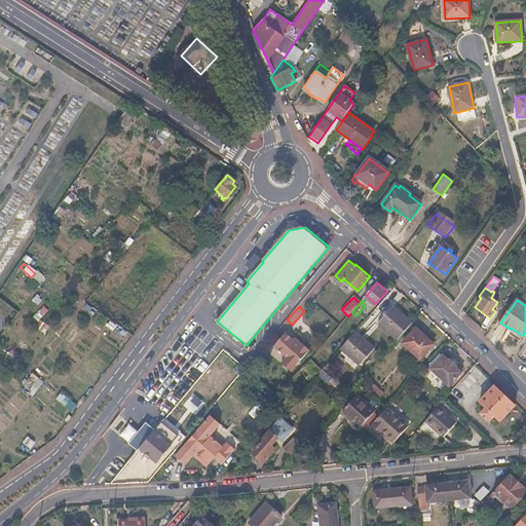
[(412,324),(393,307),(379,324),(398,340),(412,324)]
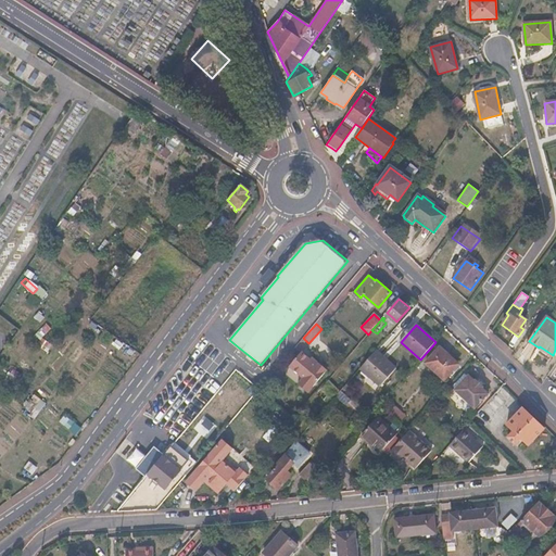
[(459,364),(441,348),(426,363),(445,380),(451,375),(453,376),(458,370),(456,368),(459,364)]
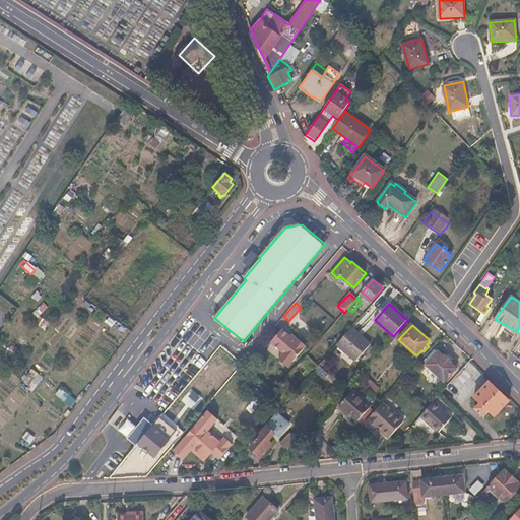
[(370,345),(351,328),(337,344),(355,361),(370,345)]
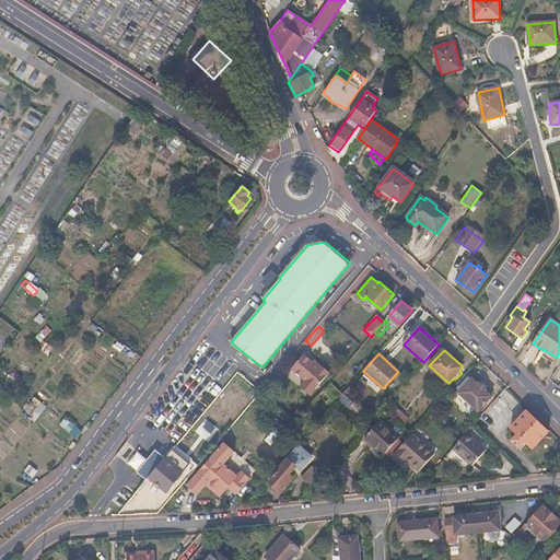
[(303,354),(291,369),(305,380),(300,386),(310,395),(329,372),(321,365),(318,368),(303,354)]
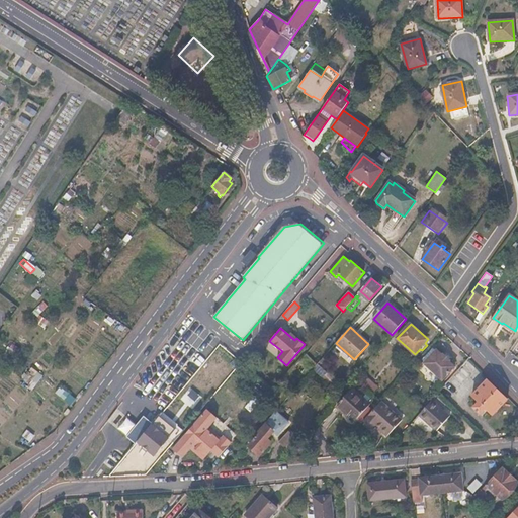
[(436,350),(423,364),(441,380),(453,366),(449,362),(450,361),(443,355),(442,356),(436,350)]
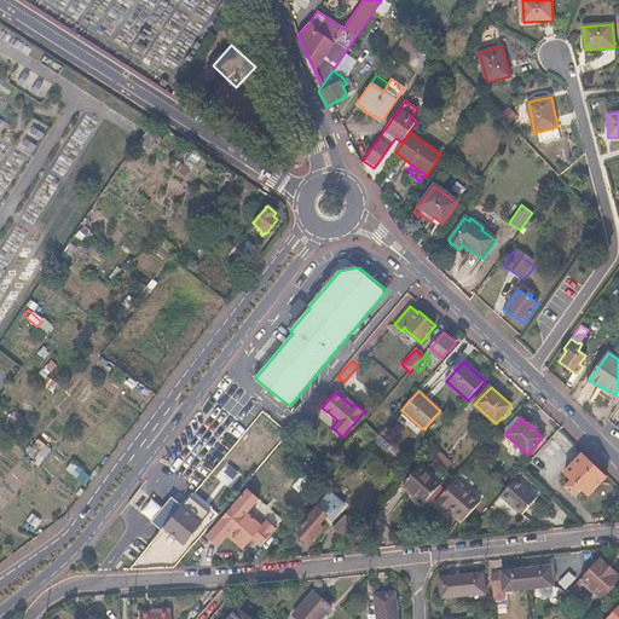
[(300,456),(299,457),(319,474),(328,466),(301,443),(295,450),(300,456)]
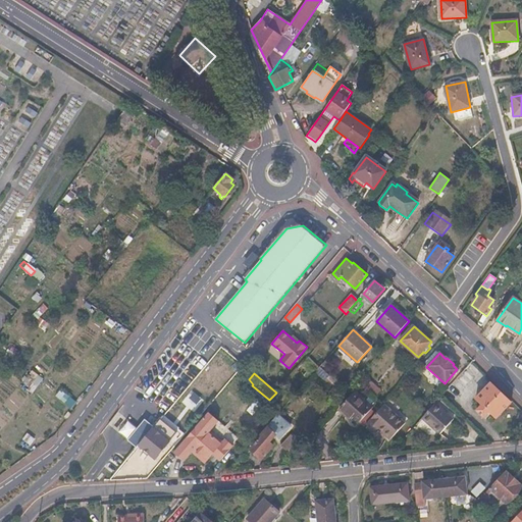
[(372,383),(367,388),(375,396),(380,390),(372,383)]
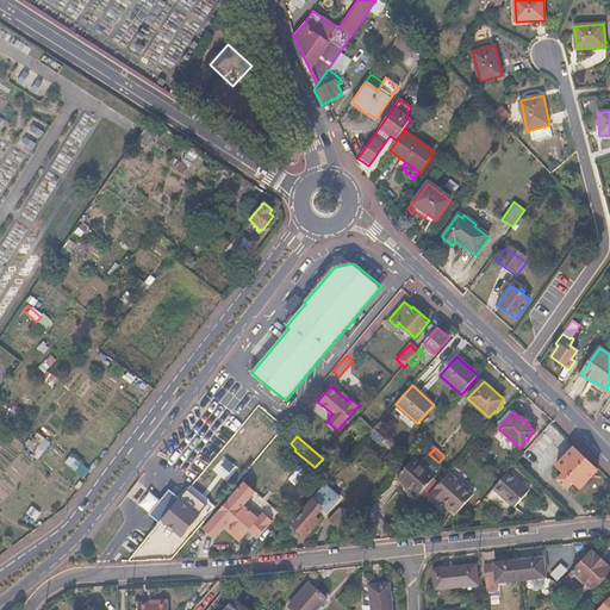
[(558,470),(559,470),(564,474),(558,481),(561,485),(559,487),(562,490),(564,487),(567,490),(573,483),(580,490),(583,487),(582,486),(586,480),(587,481),(590,479),(590,478),(596,471),(597,472),(598,470),(587,460),(586,461),(583,459),(584,458),(574,448),(572,450),(573,452),(567,458),(566,456),(564,460),(565,460),(559,466),(556,468),(558,470)]
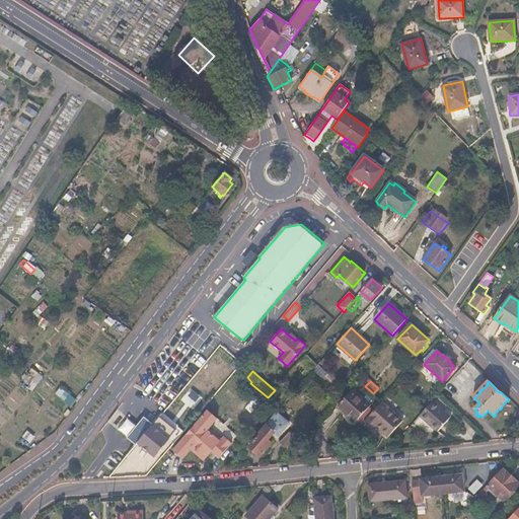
[(369,406),(351,390),(338,405),(349,417),(352,414),(358,420),(369,406)]
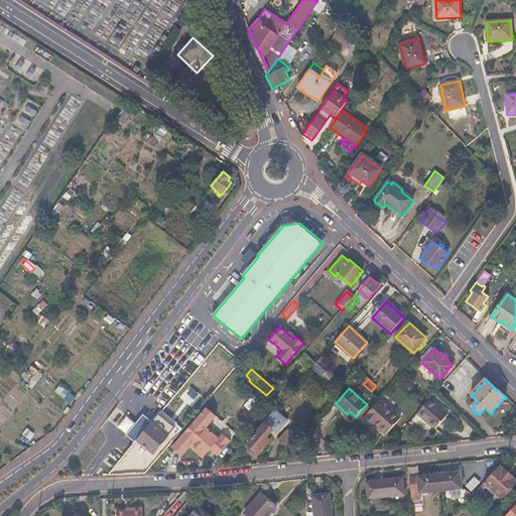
[(384,395),(380,399),(367,414),(377,423),(379,421),(390,430),(404,414),(384,395)]
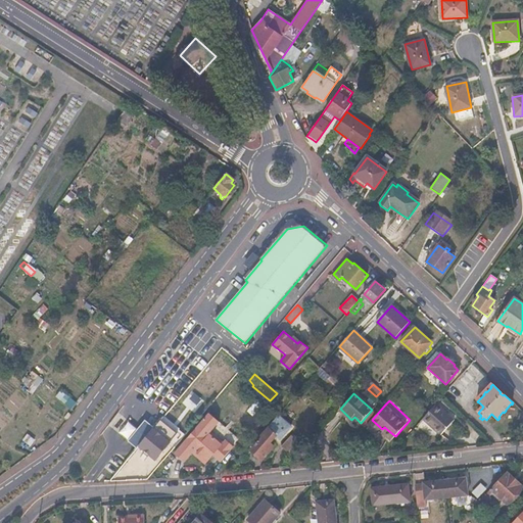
[(437,401),(428,412),(424,417),(441,433),(456,419),(437,401)]
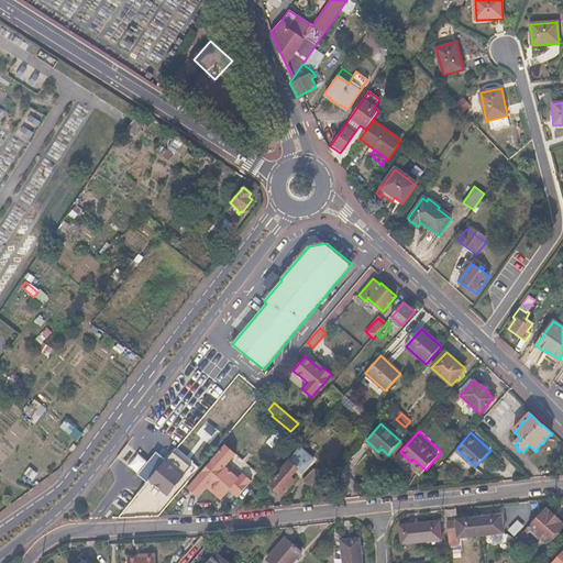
[(140,451),(130,442),(119,459),(130,465),(151,479),(167,459),(159,451),(151,460),(140,451)]
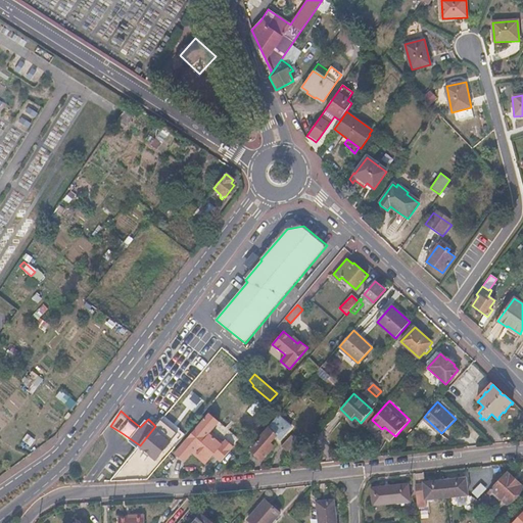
[(216,419),(208,413),(174,453),(181,460),(216,419)]
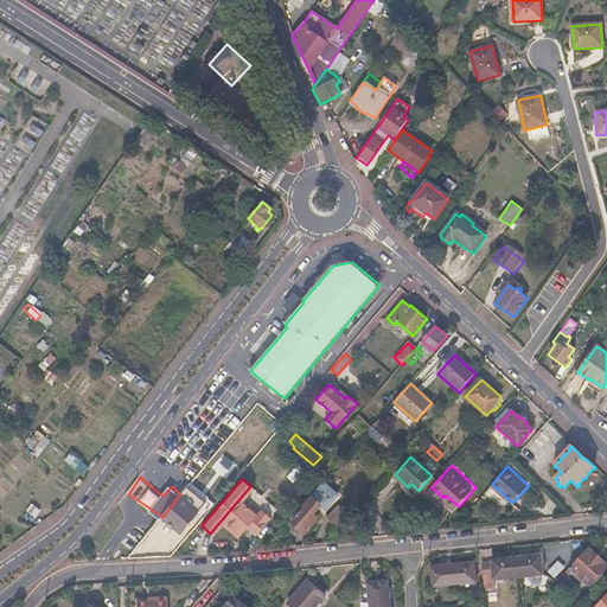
[(330,490),(321,483),(313,492),(321,499),(330,490)]
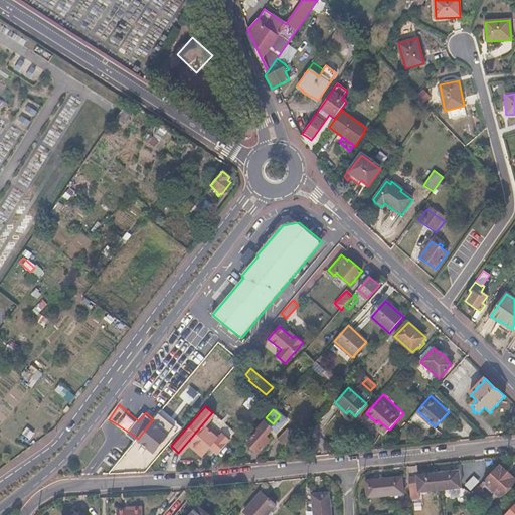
[(235,432),(212,412),(178,453),(181,455),(188,446),(190,444),(203,454),(208,447),(216,453),(235,432)]
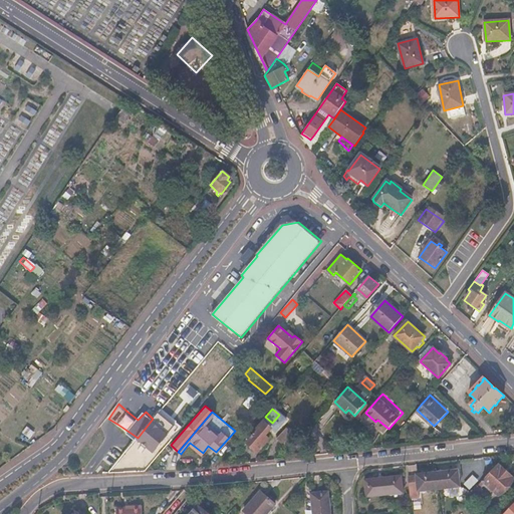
[(257,426),(258,427),(246,442),(254,449),(258,445),(261,447),(269,437),(266,434),(274,424),(272,423),(265,417),(257,426)]
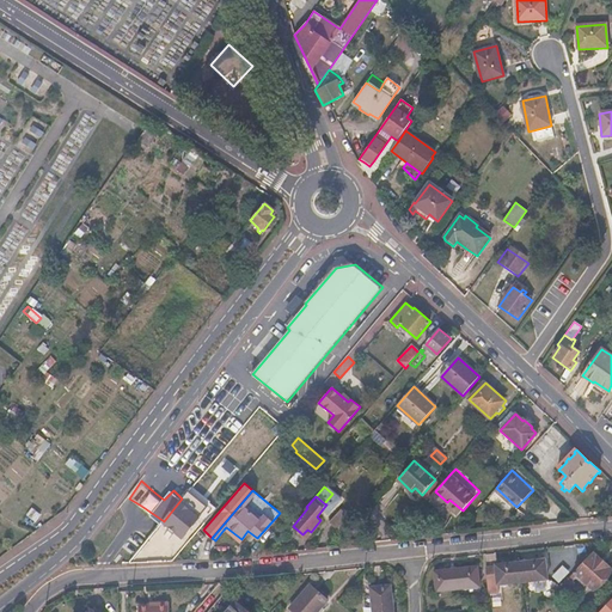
[(203,516),(182,499),(164,521),(185,539),(203,516)]
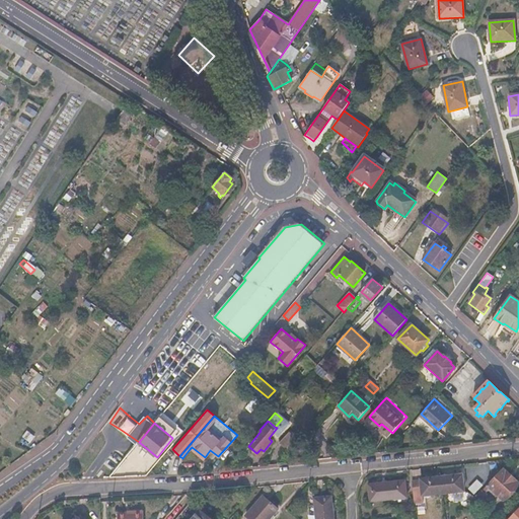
[(300,438),(291,429),(281,440),(291,448),(300,438)]
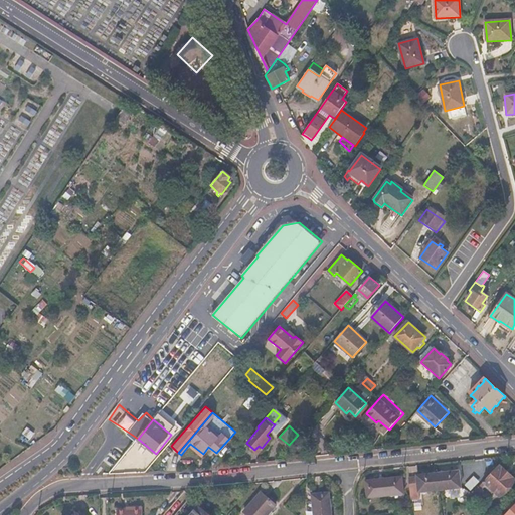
[(190,444),(188,446),(201,457),(203,454),(190,444)]
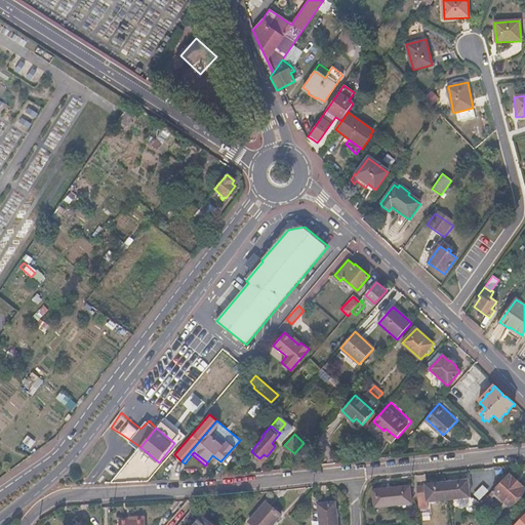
[(524,489),(509,474),(486,498),(489,501),(493,497),(492,496),(495,493),(509,507),(524,489)]
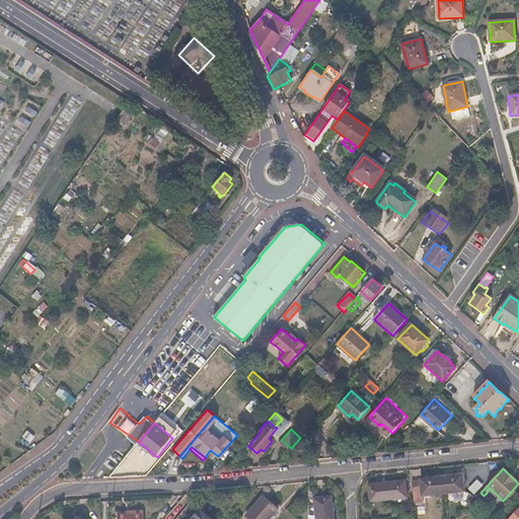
[(462,474),(441,476),(443,493),(463,491),(462,474)]
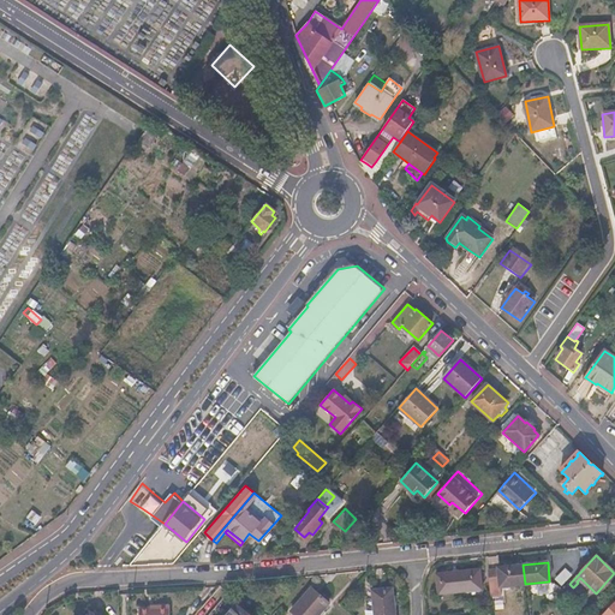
[(523,565),(499,567),(500,575),(489,577),(491,596),(502,595),(501,587),(525,584),(523,565)]
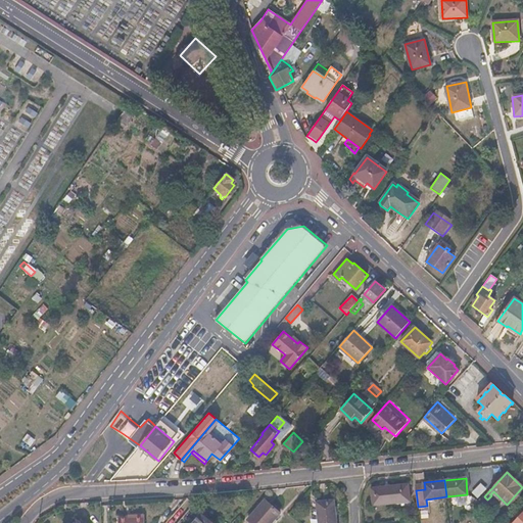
[(372,486),(370,486),(372,505),(374,505),(374,504),(409,500),(409,501),(411,501),(409,482),(408,482),(408,483),(372,487),(372,486)]
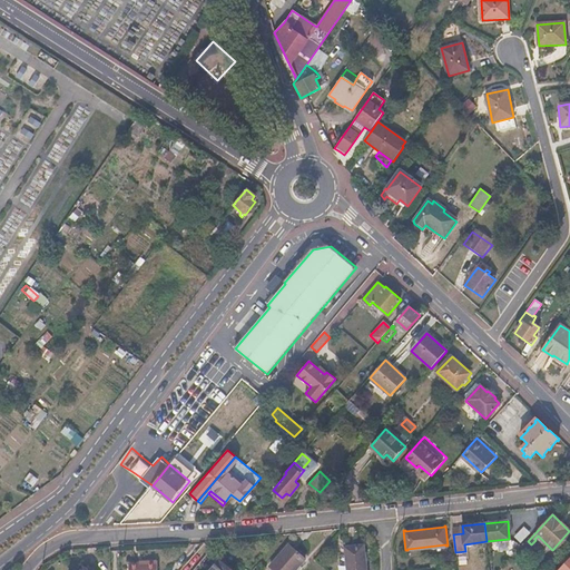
[(292,569),(303,558),(287,543),(268,564),(274,569),(292,569)]
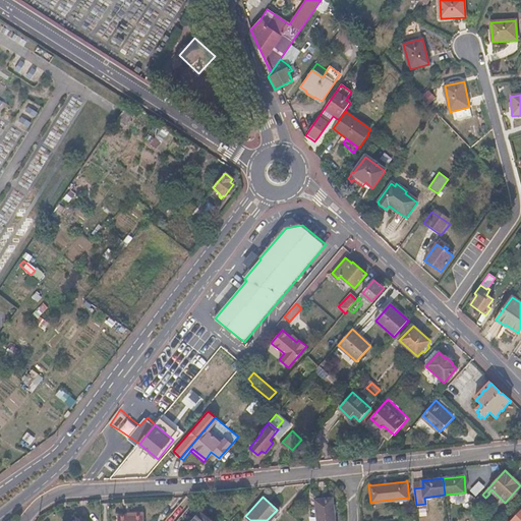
[(314,501),(316,500),(319,520),(333,520),(331,499),(333,499),(333,497),(314,498),(314,501)]
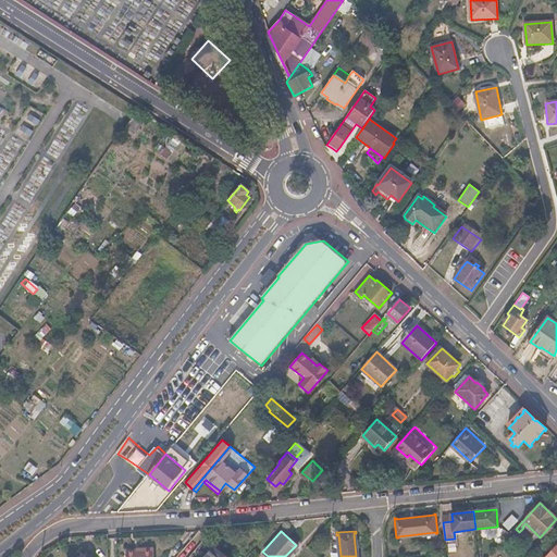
[(511,533),(498,547),(508,556),(515,549),(508,544),(515,536),(511,533)]
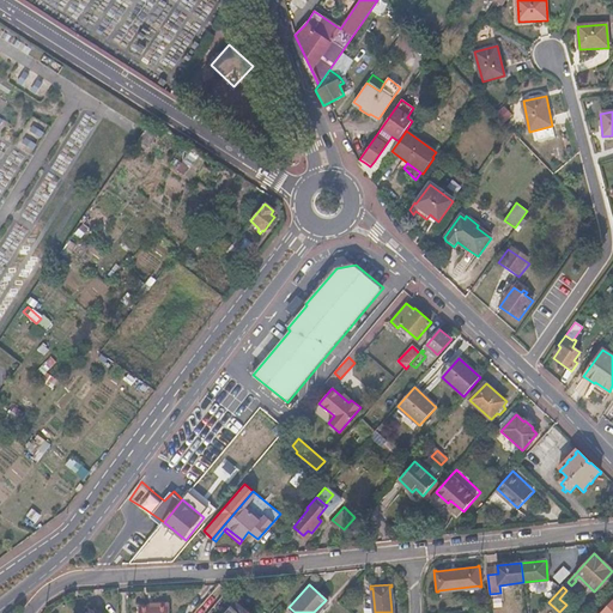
[(612,612),(612,601),(601,612),(612,612)]
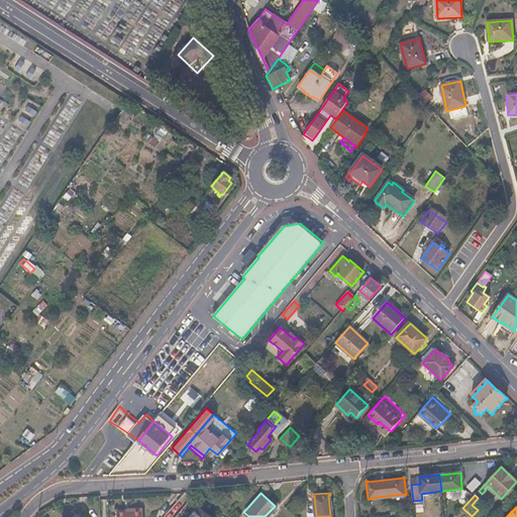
[(131,510),(115,511),(115,516),(142,516),(141,508),(131,508),(131,510)]
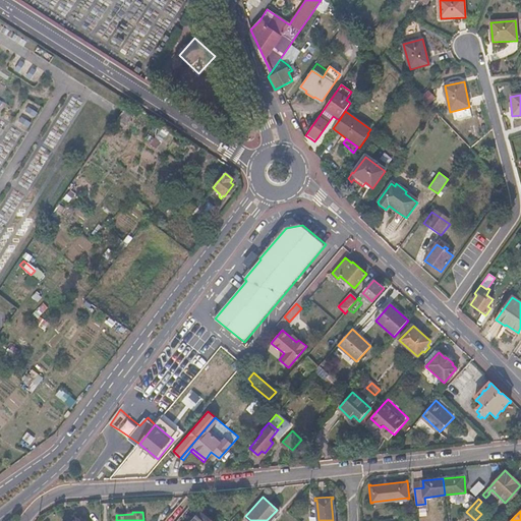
[(209,520),(197,512),(190,520),(209,520)]
